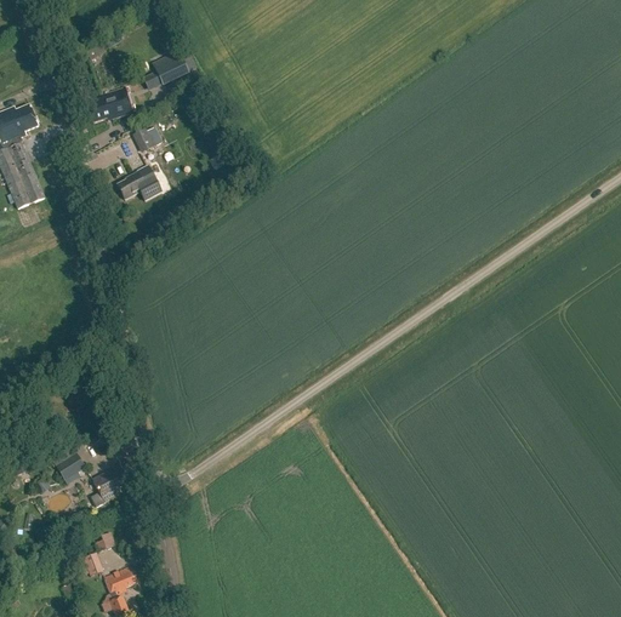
[(157,72),(161,83),(188,70),(180,52),(153,66),(157,72)]
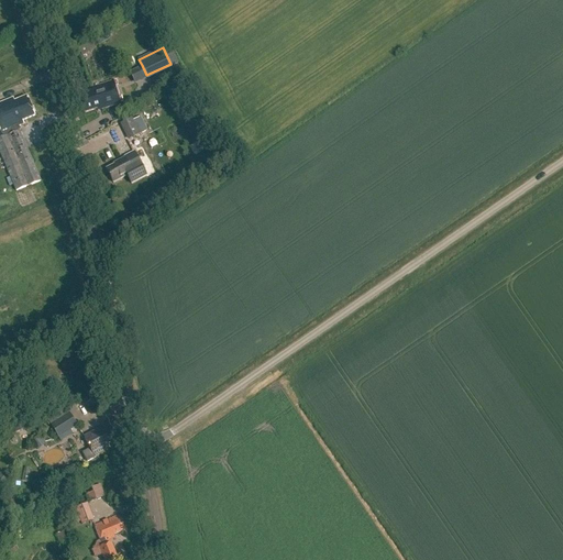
[(78,94),(84,110),(96,106),(97,109),(119,101),(111,78),(94,84),(95,86),(87,88),(88,90),(78,94)]
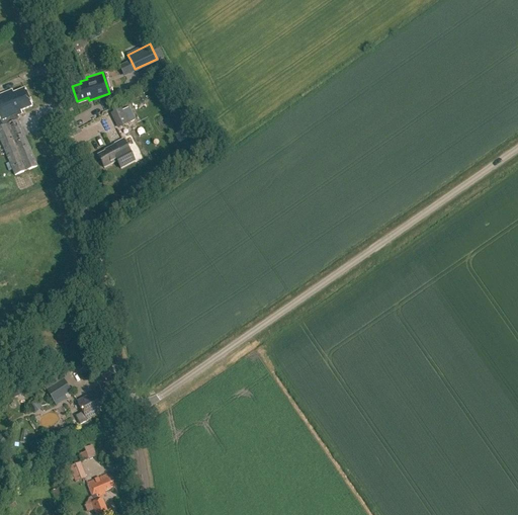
[(11,87),(0,91),(0,117),(2,123),(0,124),(0,139),(14,173),(36,164),(15,113),(21,111),(20,108),(31,103),(24,86),(13,91),(11,87)]
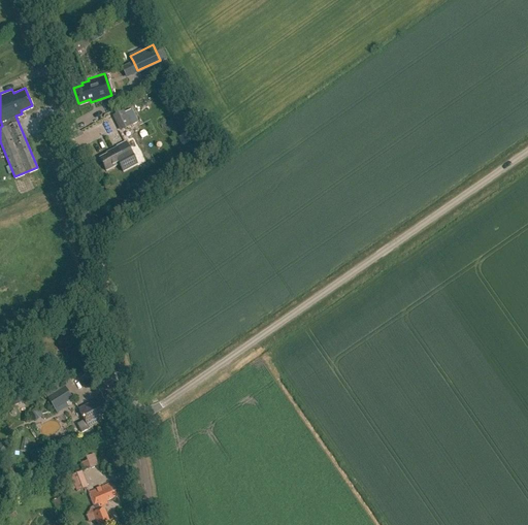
[(138,120),(132,107),(125,110),(125,108),(113,113),(121,128),(138,120)]
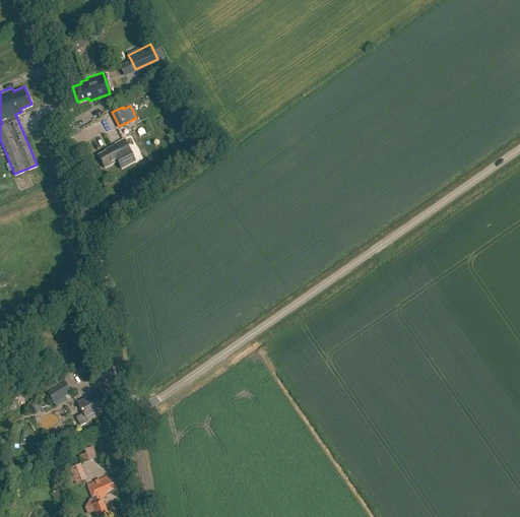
[(122,136),(115,140),(122,153),(129,150),(122,136)]
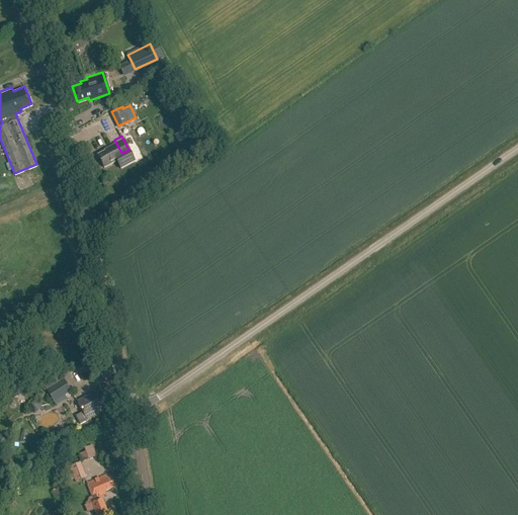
[(115,142),(109,145),(109,147),(97,153),(103,166),(122,156),(115,142)]
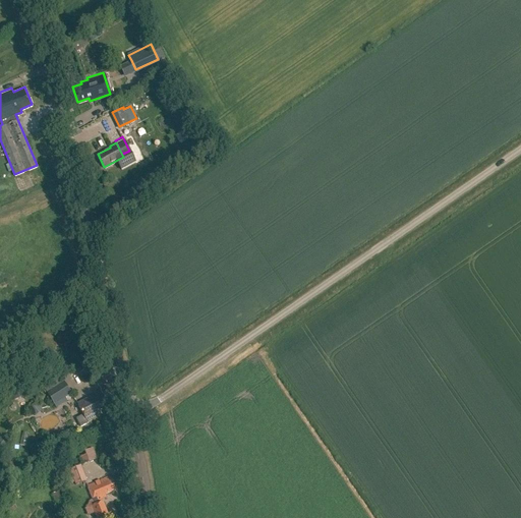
[(71,391),(64,379),(46,390),(53,402),(71,391)]
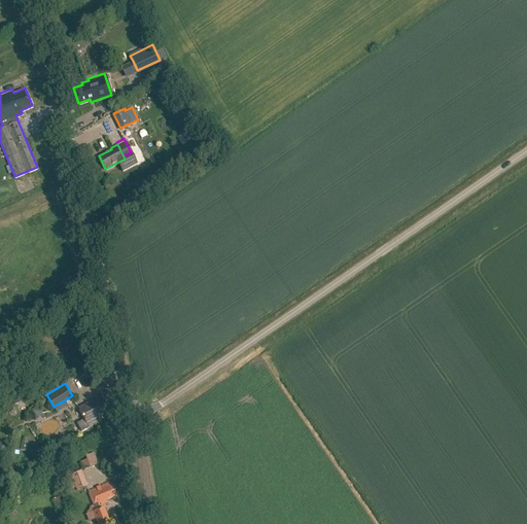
[(83,417),(77,421),(81,429),(89,425),(88,424),(102,416),(101,414),(110,409),(102,393),(78,406),(83,417)]
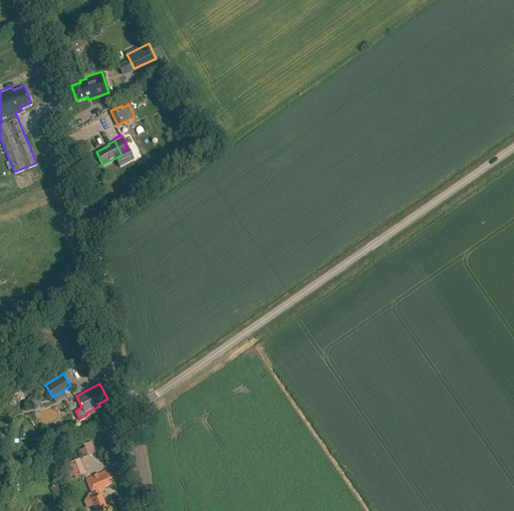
[(40,403),(33,395),(27,400),(33,408),(40,403)]
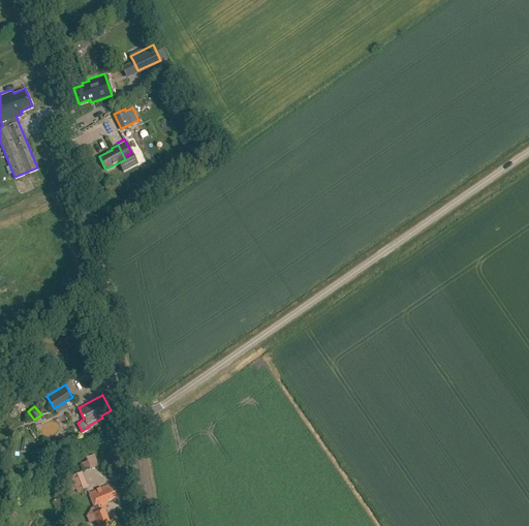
[(84,453),(87,460),(94,458),(92,451),(84,453)]
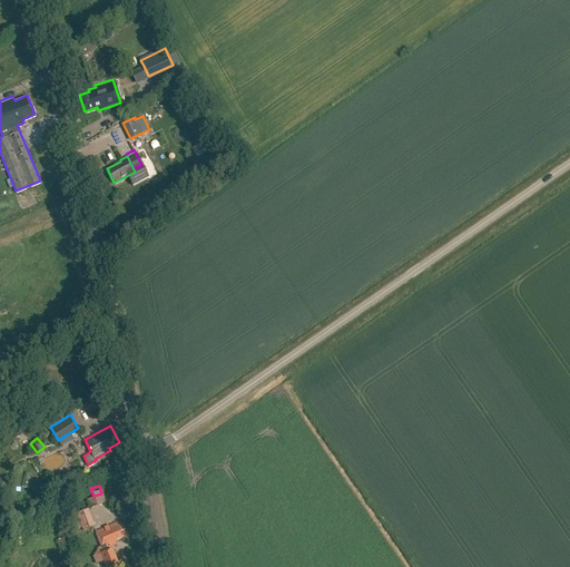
[(77,511),(82,528),(94,525),(87,507),(77,511)]
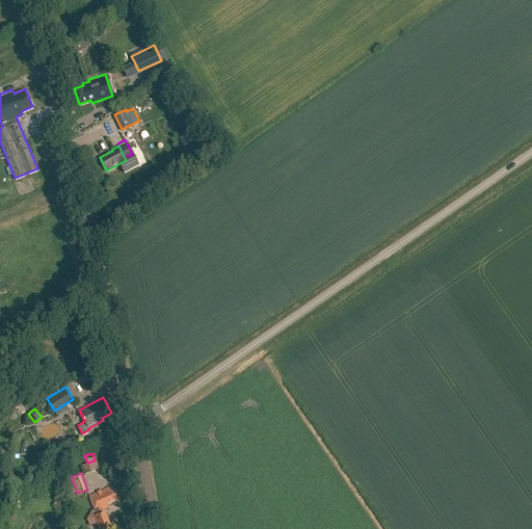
[(114,488),(112,490),(110,485),(89,494),(96,510),(97,513),(94,514),(99,528),(103,528),(111,526),(105,510),(101,511),(100,509),(109,505),(108,502),(118,498),(114,488)]
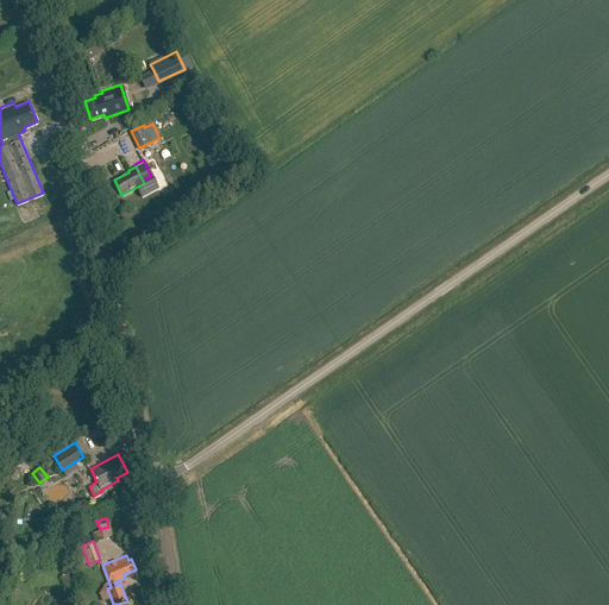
[(4,592),(8,598),(18,592),(14,585),(4,592)]
